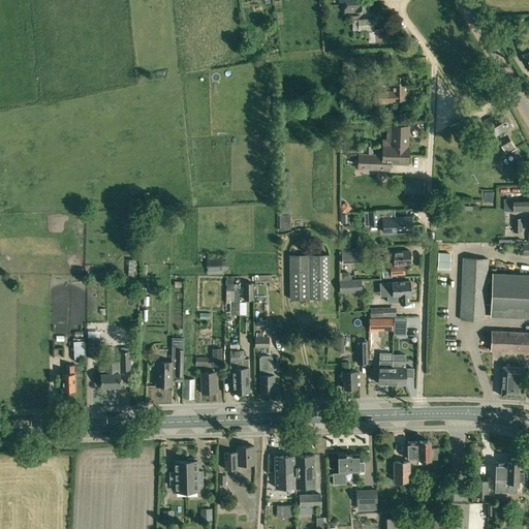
[(343,0),(344,12),(367,10),(365,0),(343,0)]
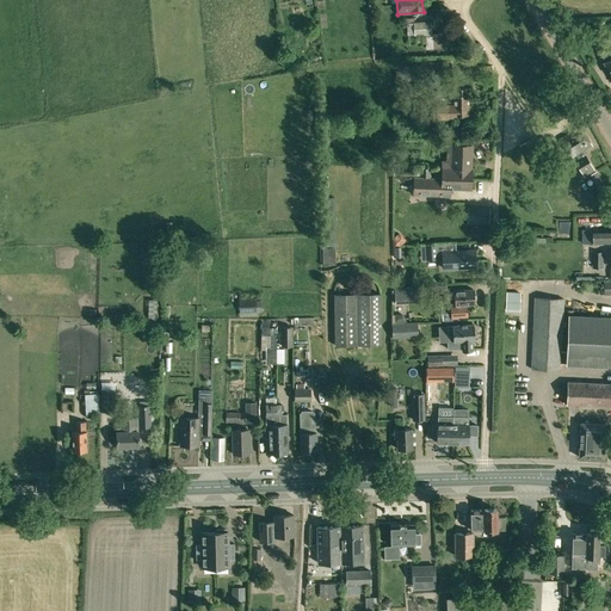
[(431,22),(407,23),(407,36),(414,35),(414,36),(425,35),(426,49),(444,48),(443,34),(432,34),(431,22)]
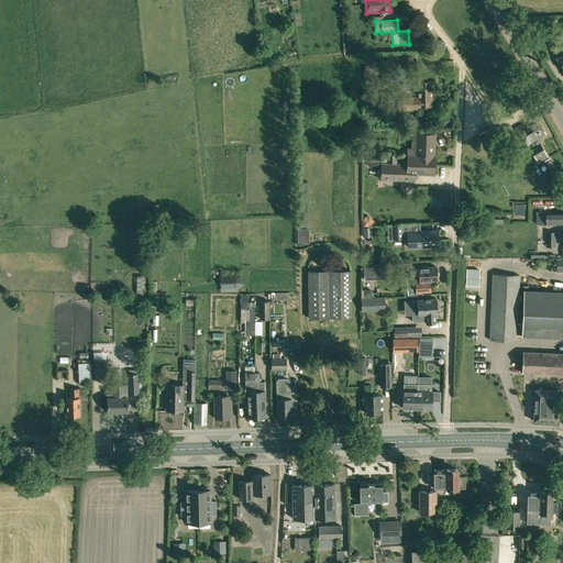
[(403,97),(403,110),(419,109),(419,107),(431,107),(431,89),(433,88),(433,80),(418,81),(418,96),(403,97)]
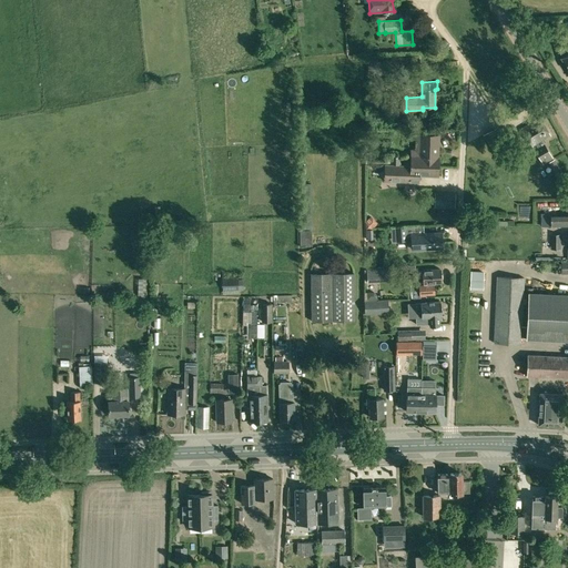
[(537,143),(539,148),(545,144),(543,140),(550,135),(539,117),(520,128),(533,146),(537,143)]
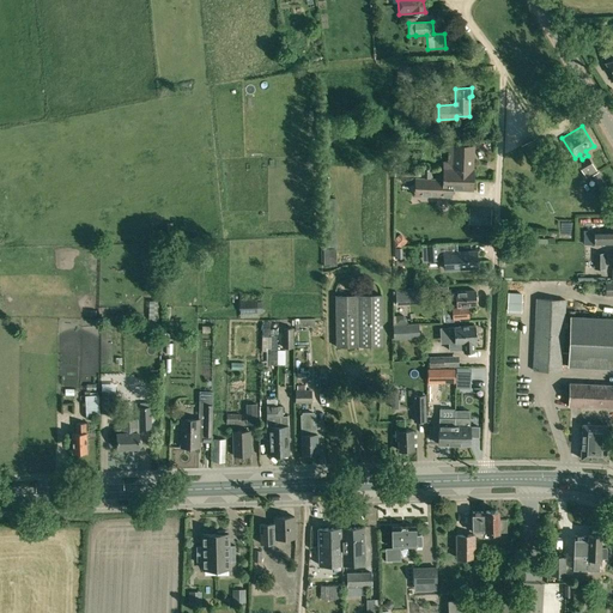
[(538,137),(521,146),(532,164),(548,153),(538,137)]
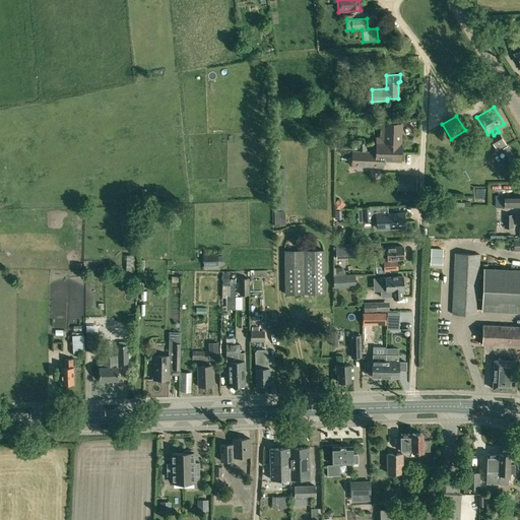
[(376,142),(375,151),(376,151),(401,152),(402,125),(382,124),(382,138),(376,138),(376,142)]
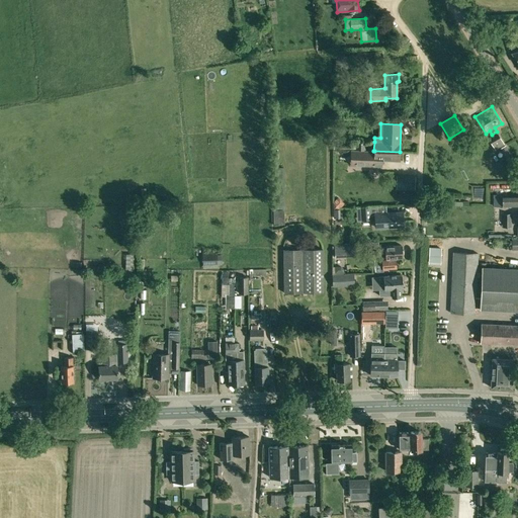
[(497,132),(492,135),(488,138),(495,150),(504,144),(497,132)]
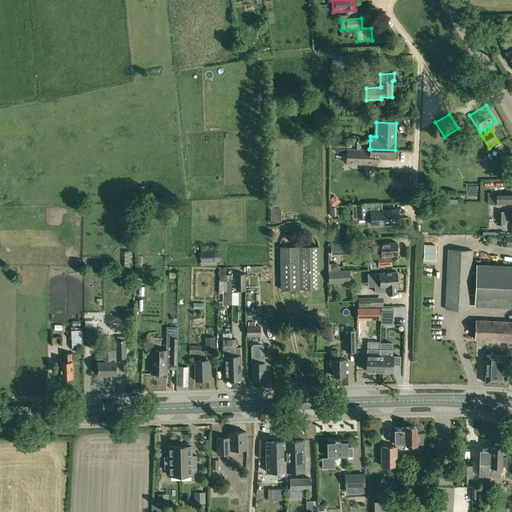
[(500,143),(495,146),(502,158),(507,155),(500,143)]
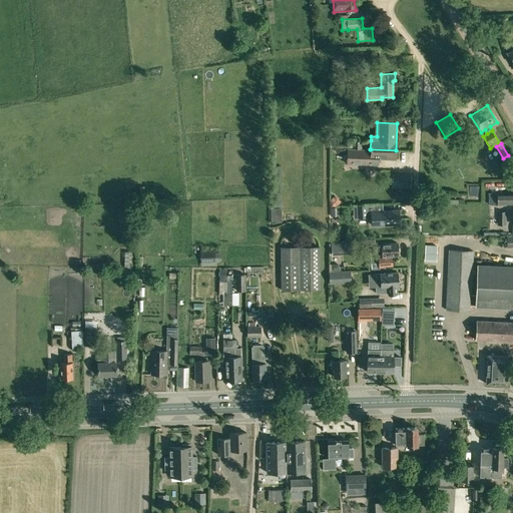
[(371,149),(370,149),(361,149),(352,149),(343,148),(342,158),(347,158),(347,163),(378,164),(378,158),(395,159),(396,150),(371,149)]
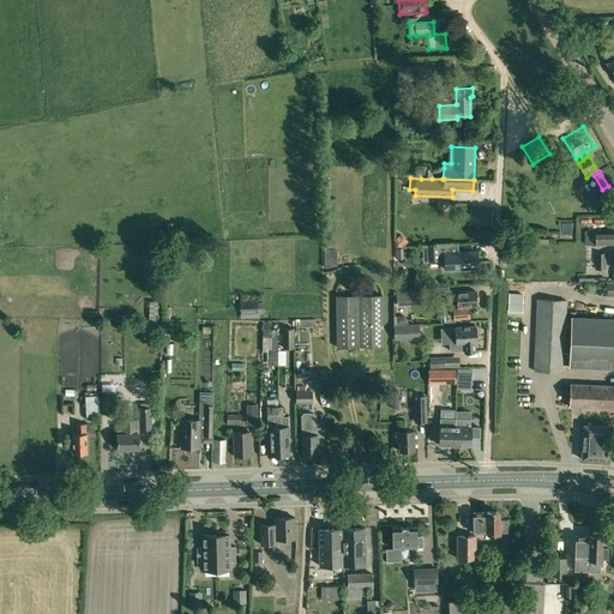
[(475,210),(475,221),(489,221),(489,210),(475,210)]
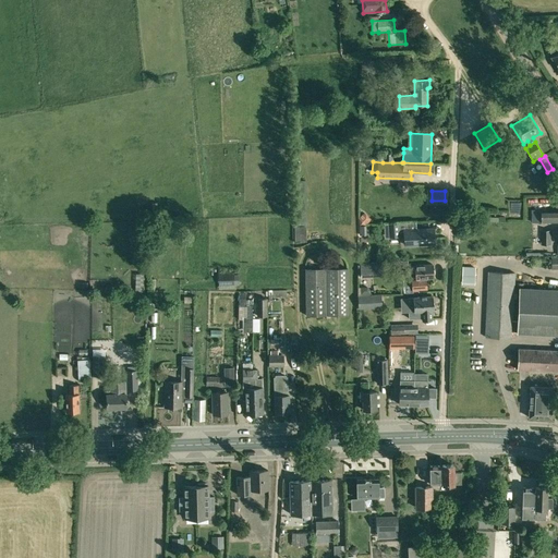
[(532,222),(541,222),(541,210),(541,209),(534,209),(534,218),(532,218),(532,222)]
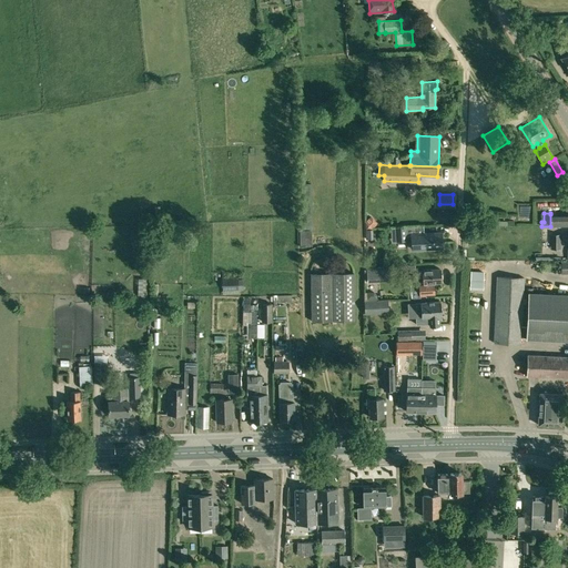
[(567,213),(550,214),(550,226),(567,226),(567,213)]
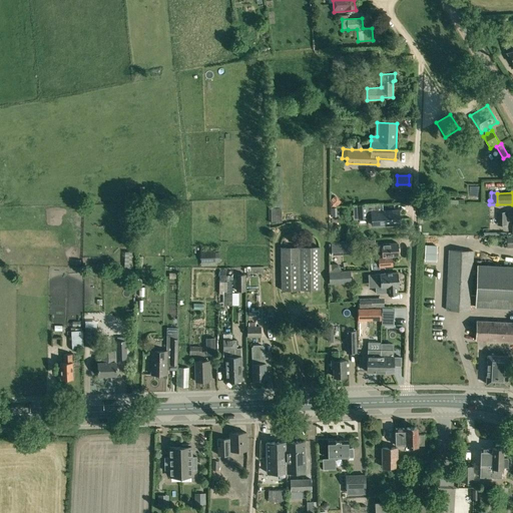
[(341,201),(336,196),(330,201),(336,206),(341,201)]
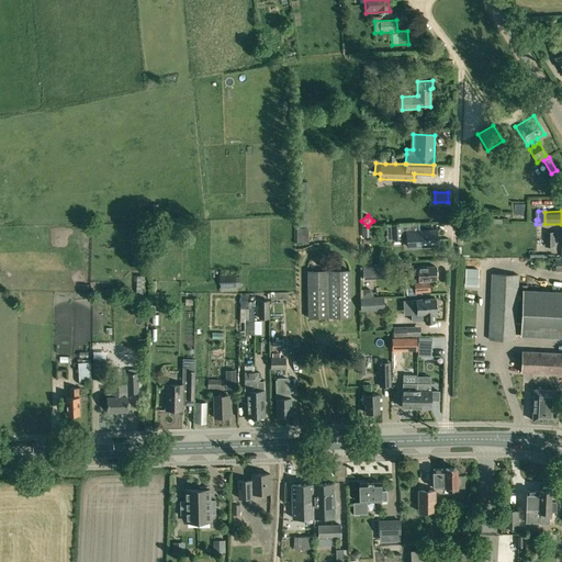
[(409,225),(392,225),(393,238),(402,238),(402,234),(409,234),(409,225)]
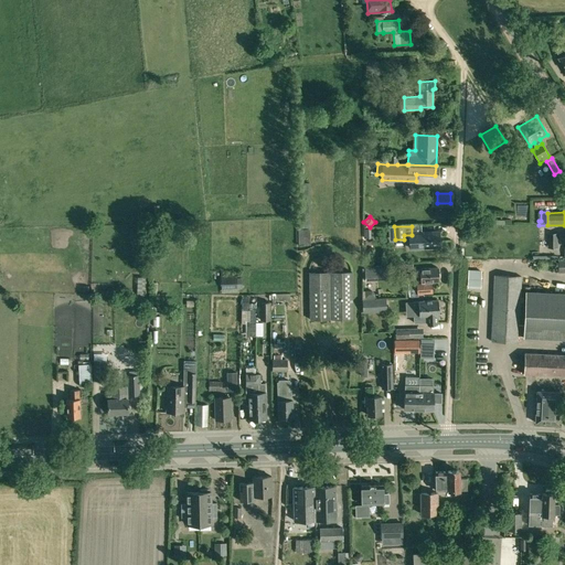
[(301,228),(298,228),(299,244),(310,244),(309,228),(301,228)]
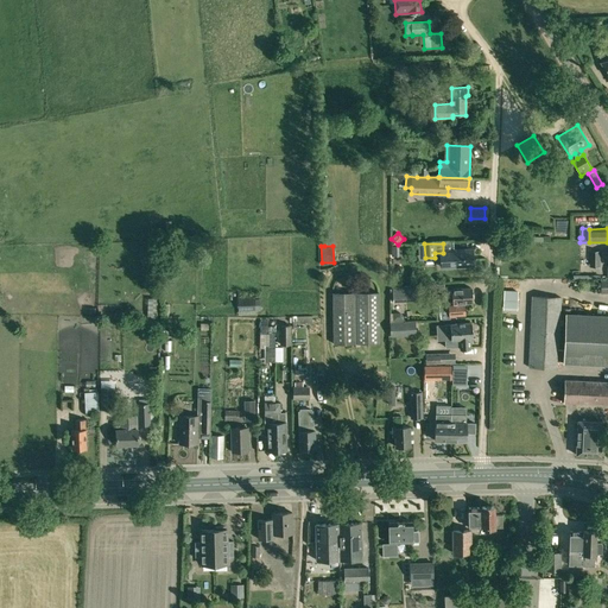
[(473,264),(473,251),(454,252),(454,253),(443,253),(444,265),(455,264),(455,266),(466,266),(466,264),(473,264)]
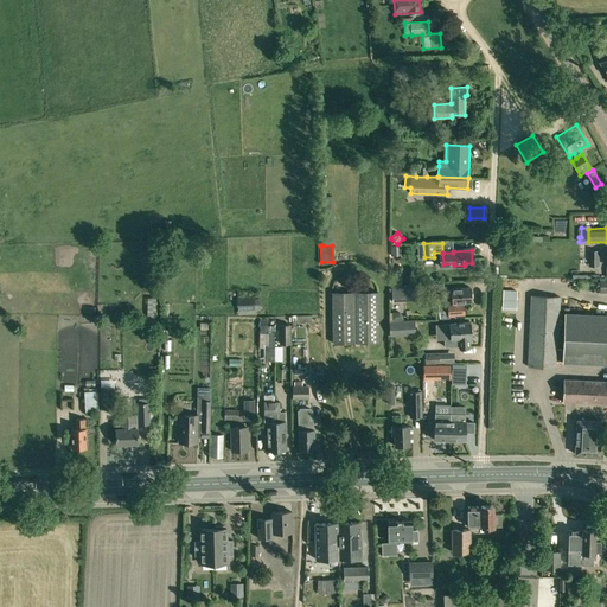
[(588,266),(589,266),(599,267),(600,250),(588,250),(588,266)]
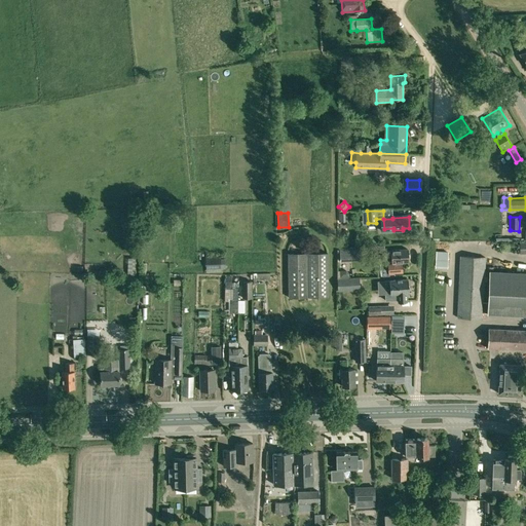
[(444,231),(434,231),(435,243),(445,243),(444,231)]
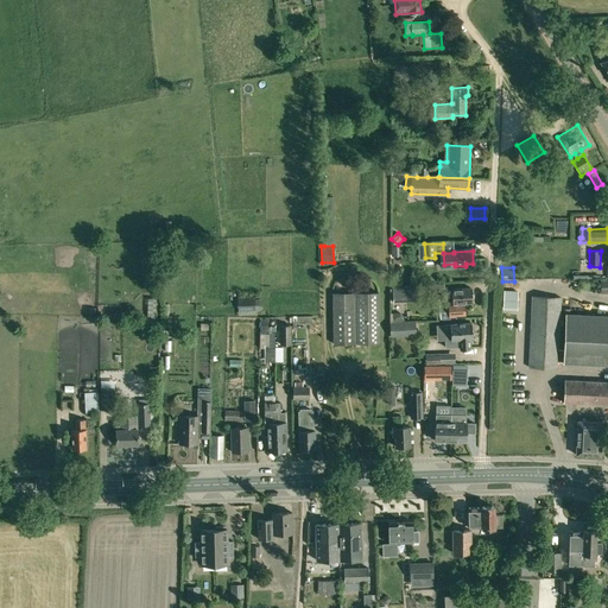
[(418,296),(418,287),(404,289),(397,289),(397,299),(418,297),(418,296)]
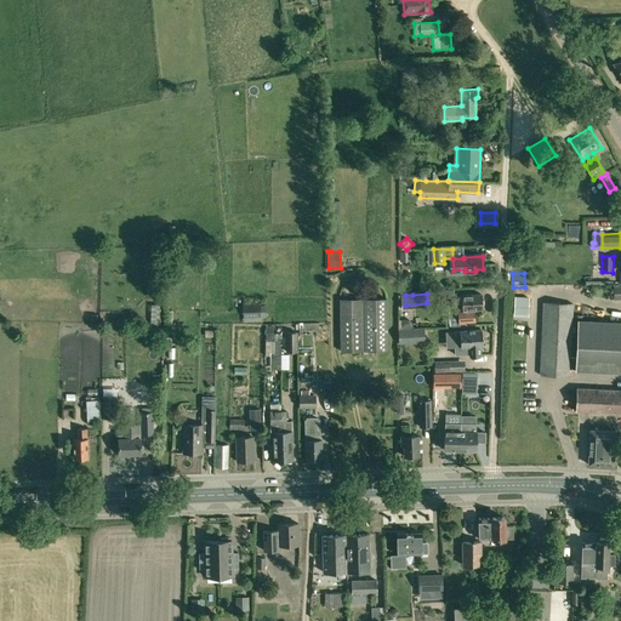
[(457,312),(459,323),(474,322),(473,311),(473,309),(482,309),(480,294),(462,295),(462,296),(451,296),(451,306),(457,305),(459,312),(457,312)]
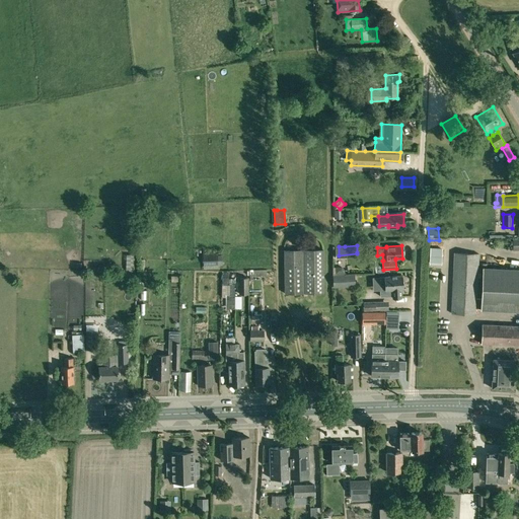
[(323,293),(323,249),(285,249),(285,293),(323,293)]
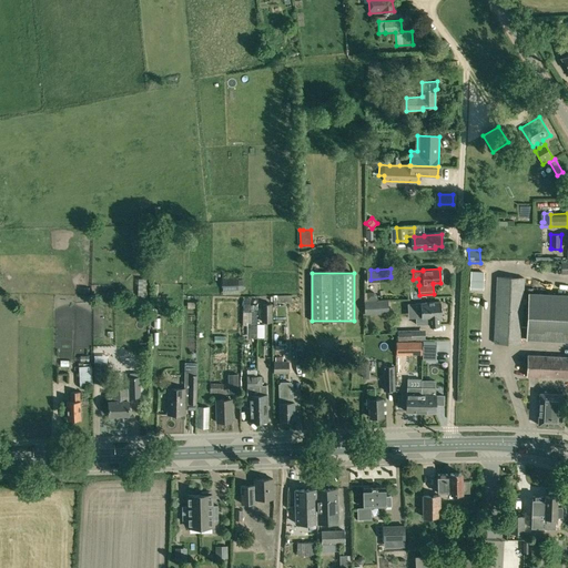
[(494,343),(521,344),(521,338),(567,340),(567,295),(529,294),(527,327),(523,327),(524,277),(496,276),(494,343)]
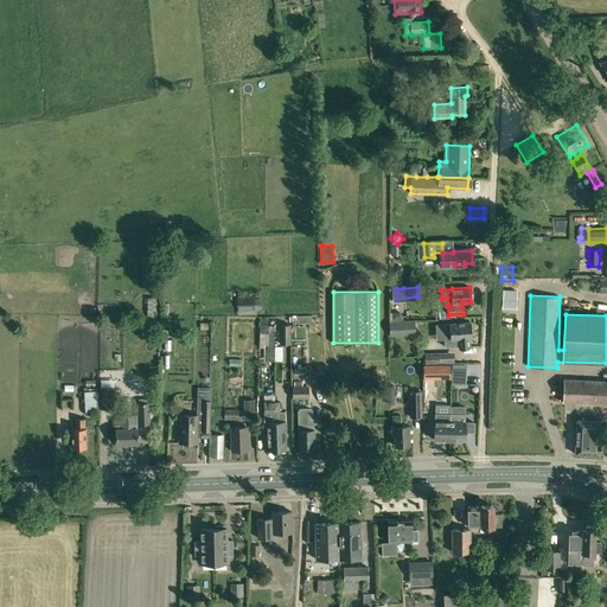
[(237,300),(238,310),(255,308),(255,299),(237,300)]
